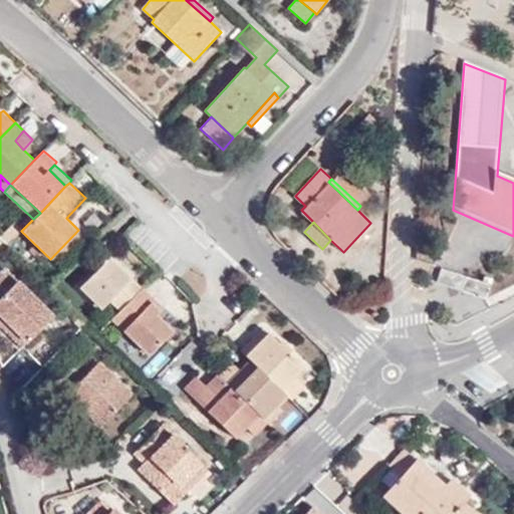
[(109,301),(120,310),(144,287),(110,256),(80,287),(102,309),(109,301)]
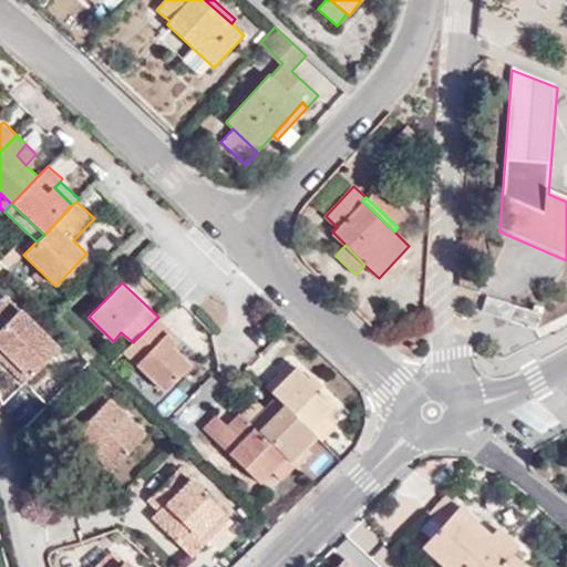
[(0,347),(2,349),(30,378),(60,348),(6,294),(0,298),(0,347)]
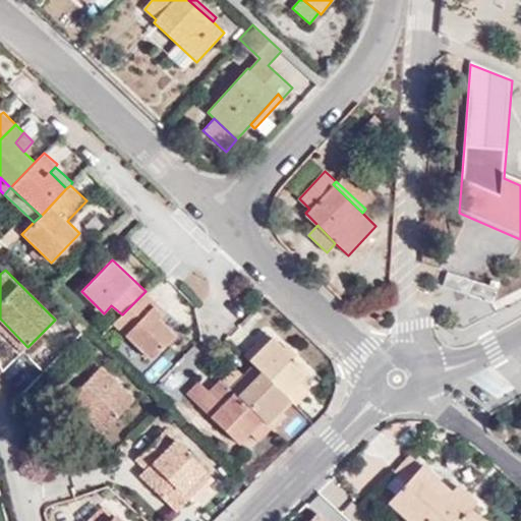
[(493,278),(490,285),(472,279),(467,296),(493,304),(501,281),(493,278)]
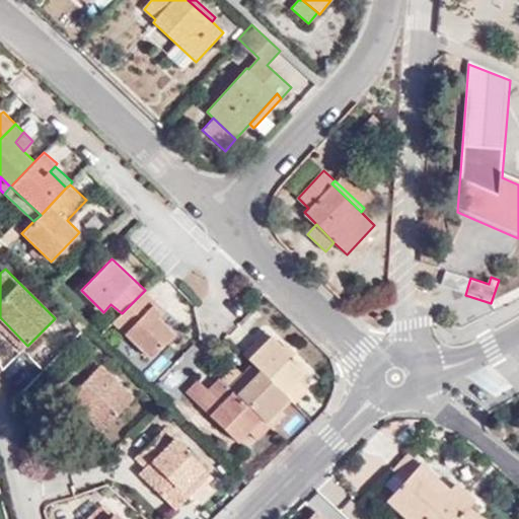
[(159,318),(166,311),(145,290),(122,313),(114,323),(151,359),(176,334),(159,318)]
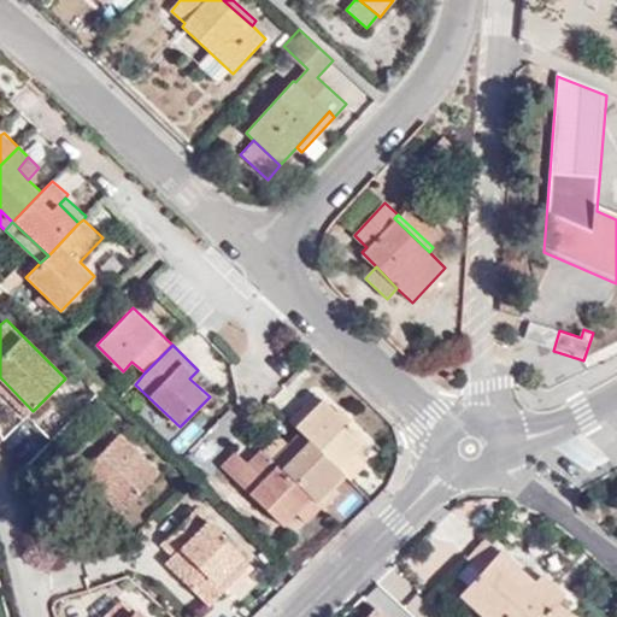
[(0,383),(0,391),(25,418),(33,411),(3,380),(0,383)]
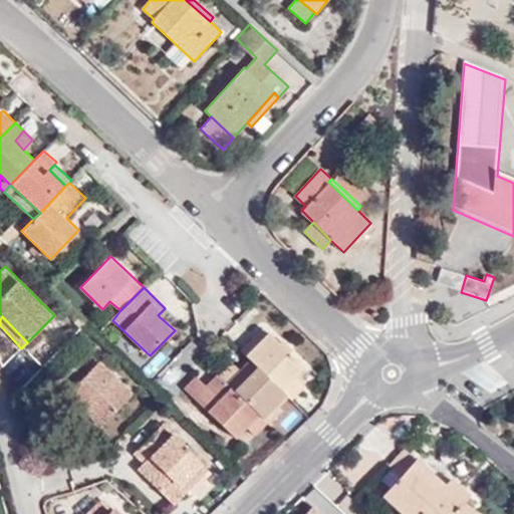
[(304,366),(263,326),(239,349),(248,358),(281,391),(295,375),(304,366)]
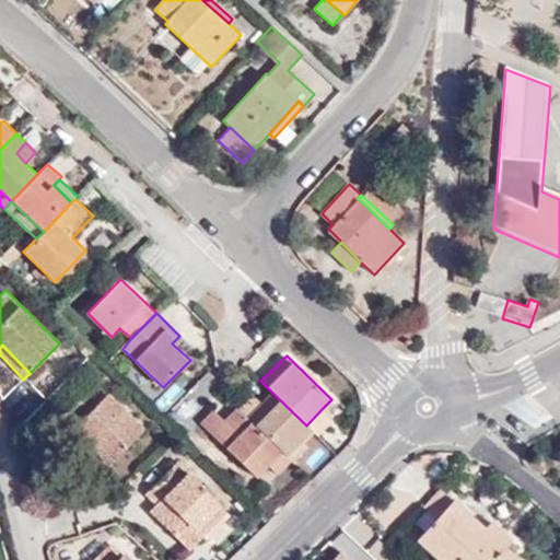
[(81,446),(85,442),(108,466),(144,429),(108,392),(105,396),(93,385),(66,413),(77,424),(69,433),(81,446)]
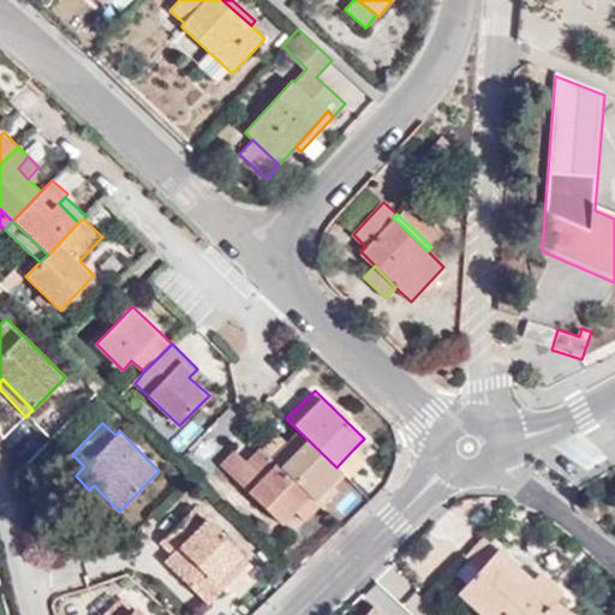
[(320,506),(324,512),(352,482),(348,478),(336,467),(297,429),(284,443),(270,457),(310,496),(320,506)]
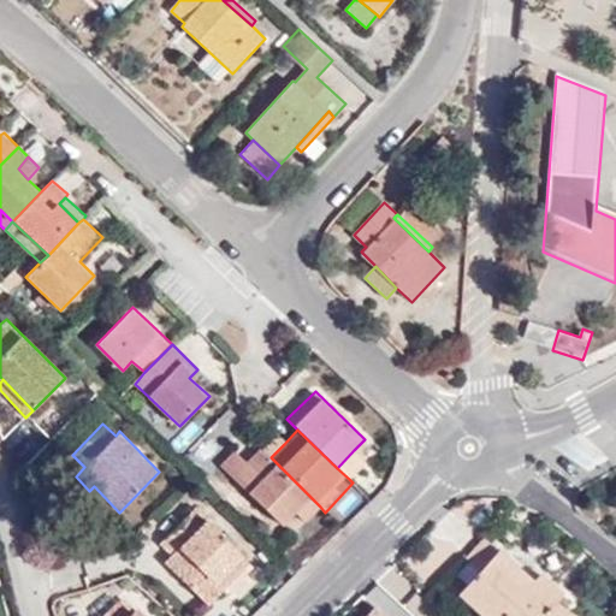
[(284,444),(272,433),(260,446),(271,457),(284,444)]
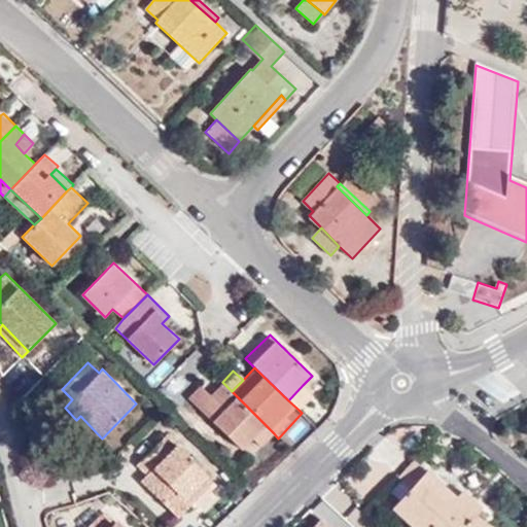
[(266,425),(232,391),(222,382),(212,393),(202,384),(188,396),(242,449),(252,437),(266,425)]
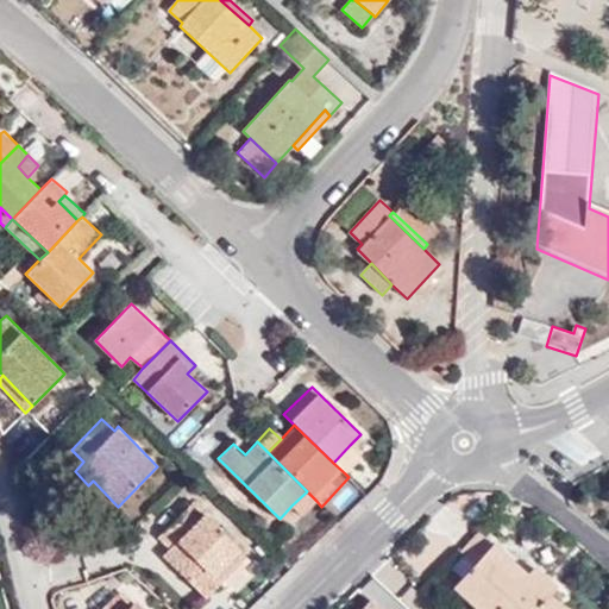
[(345,473),(360,456),(350,445),(333,463),(345,473)]
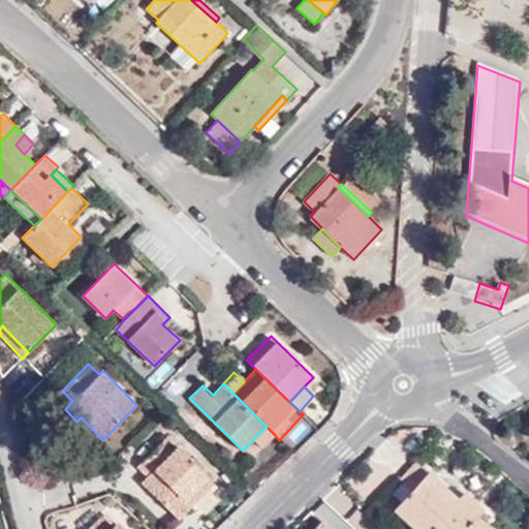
[(74,425),(95,446),(102,440),(81,417),(76,422),(74,425)]
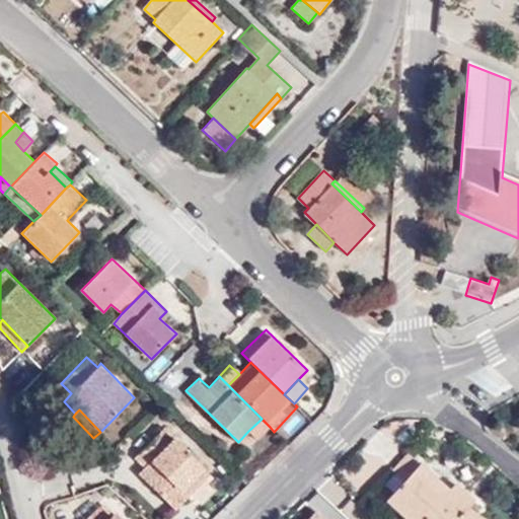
[(248,431),(258,439),(270,427),(262,419),(248,431)]
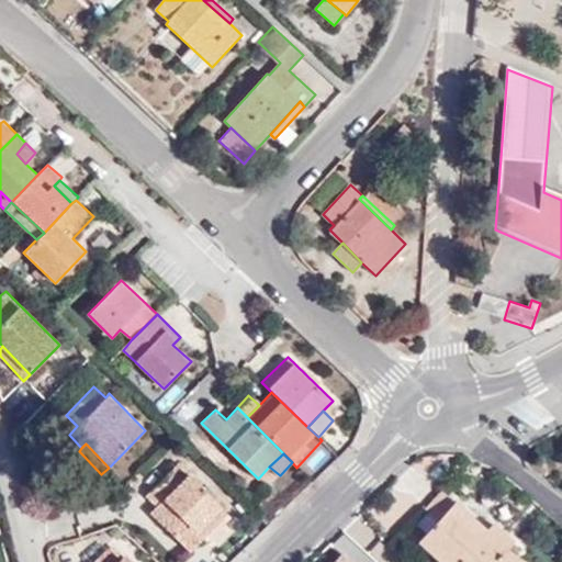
[(152,513),(190,552),(204,539),(199,532),(223,507),(180,464),(147,497),(157,507),(152,513)]
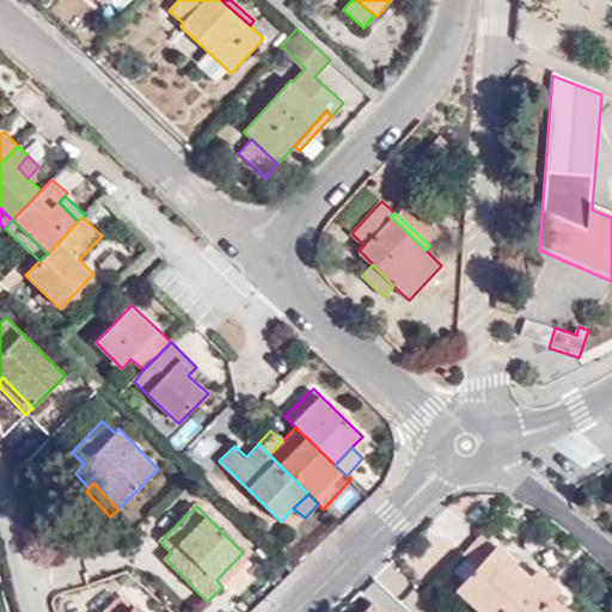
[(479,536),(463,555),(477,567),(494,549),(479,536)]
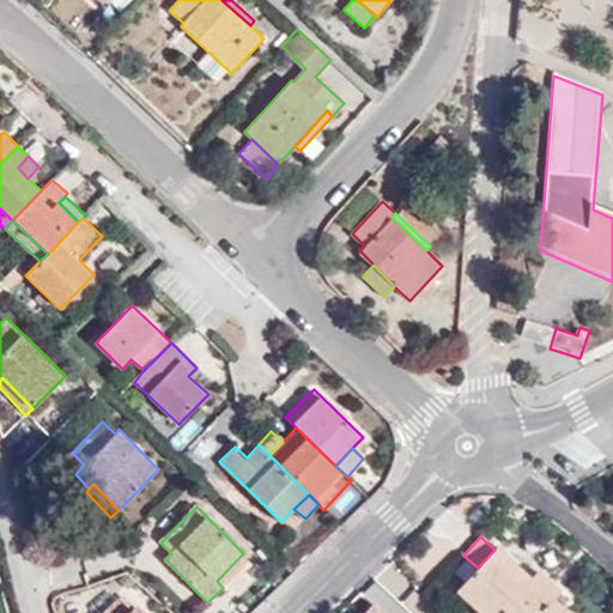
[(529,580),(496,548),(495,550),(478,568),(456,592),(480,612),(566,612),(550,599),(529,580)]
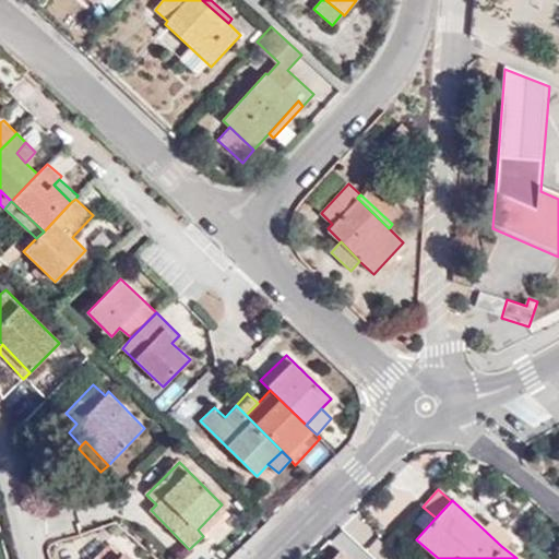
[(203,536),(228,512),(222,504),(198,530),(203,536)]
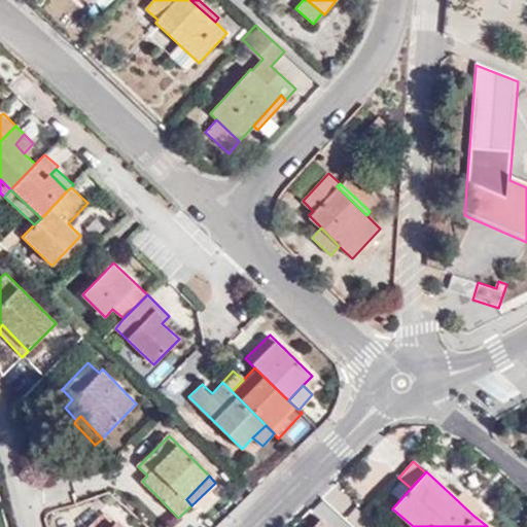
[(480,506),(462,491),(455,498),(472,515),(480,506)]
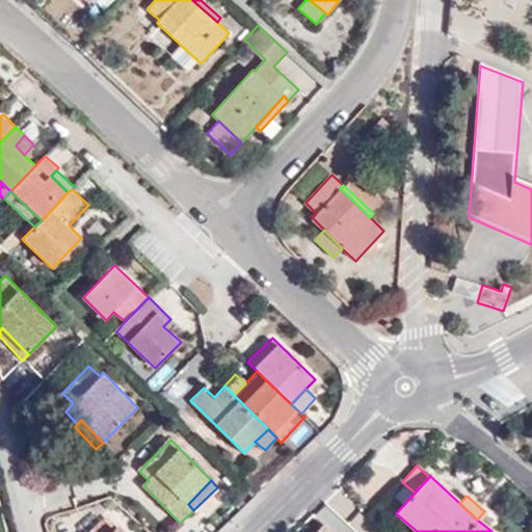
[(118,531),(115,529),(114,531),(103,520),(89,531),(118,531)]
